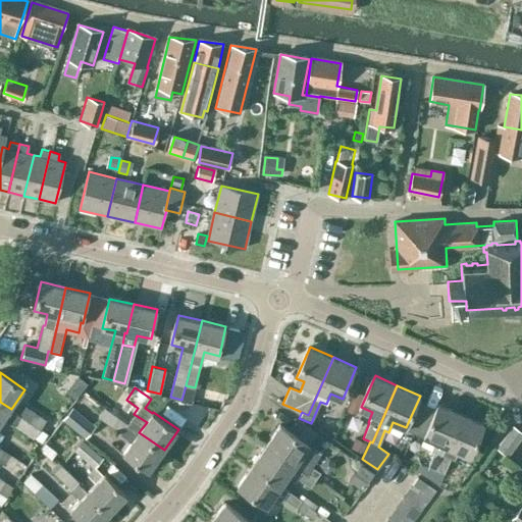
[(364,395),(355,390),(346,410),(355,414),(364,395)]
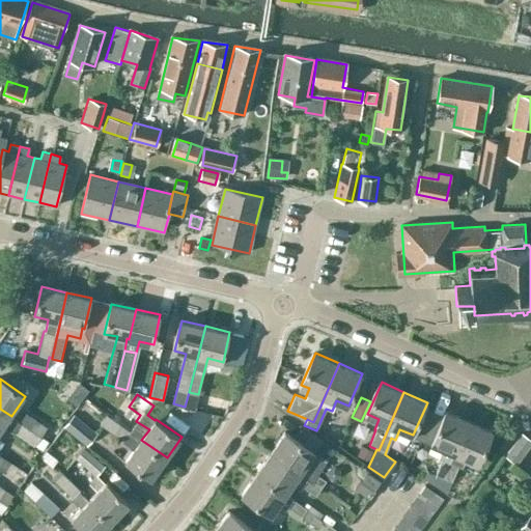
[(166,401),(160,411),(174,421),(180,412),(166,401)]
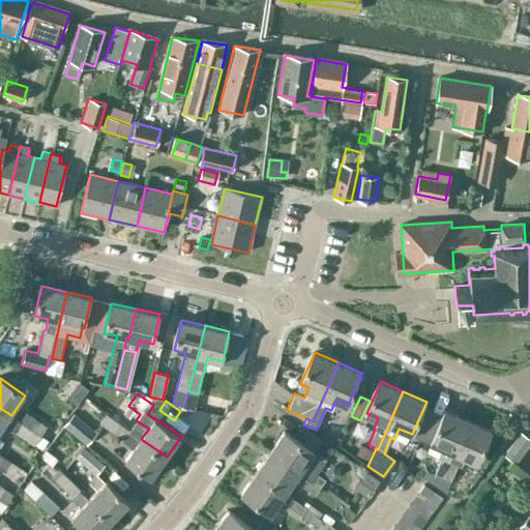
[(20,420),(11,415),(0,408),(0,432),(5,425),(13,432),(13,431),(33,444),(40,435),(20,420)]
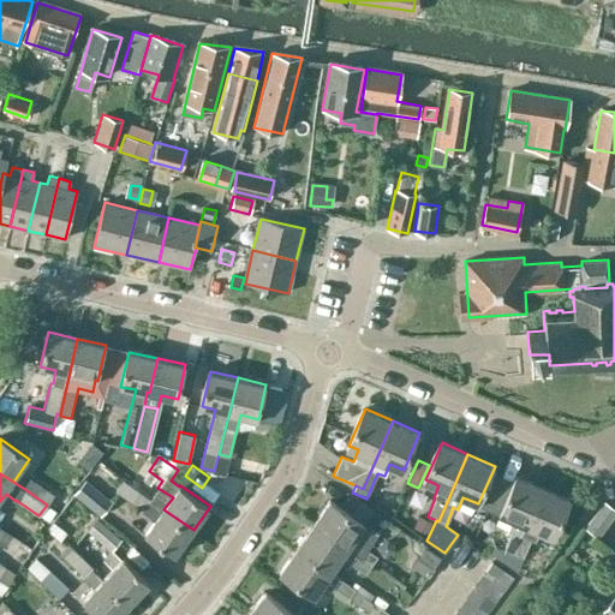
[(509,566),(544,488),(517,476),(500,514),(512,519),(507,530),(512,532),(499,559),(509,566)]
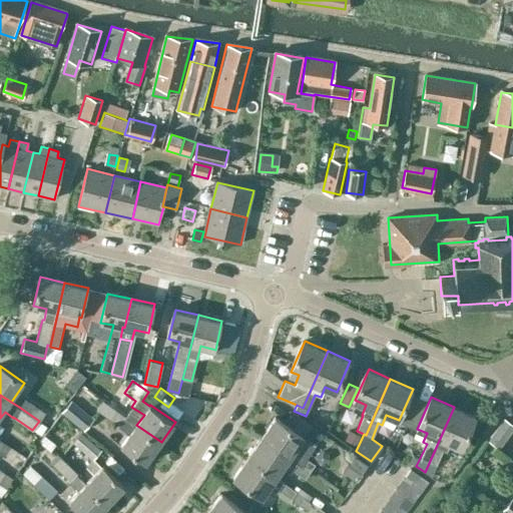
[(19,407),(39,421),(45,413),(25,399),(19,407)]
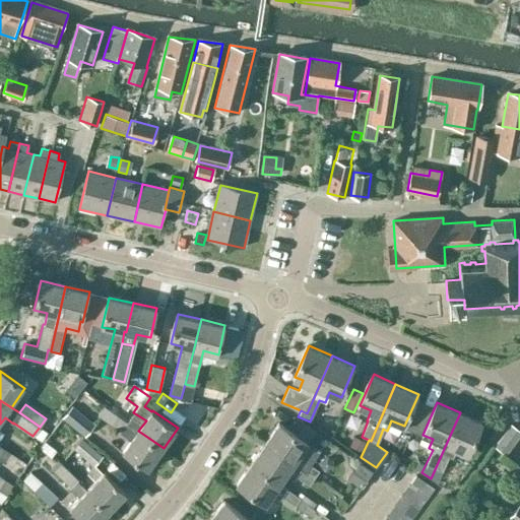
[(62,417),(84,437),(94,425),(72,405),(62,417)]
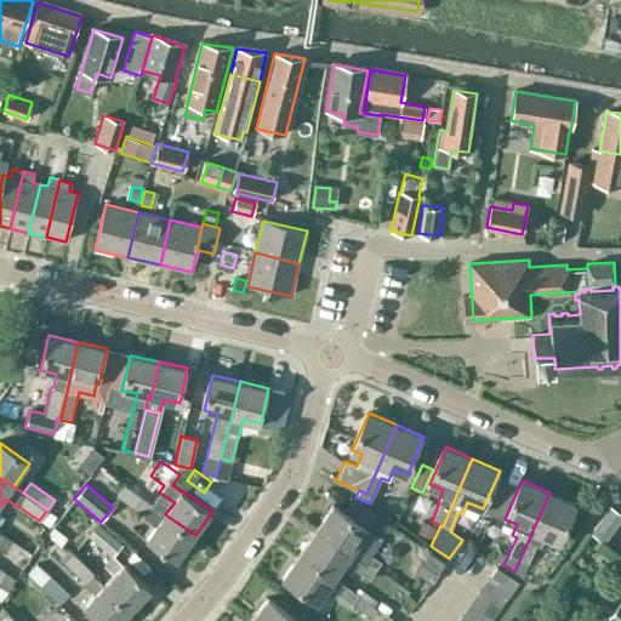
[(130,506),(138,493),(124,484),(115,496),(130,506)]
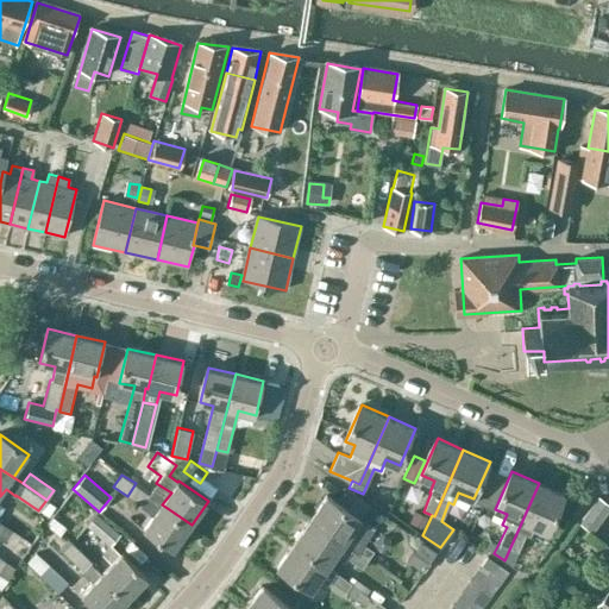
[(142,506),(149,495),(150,493),(136,483),(127,496),(140,504),(142,506)]
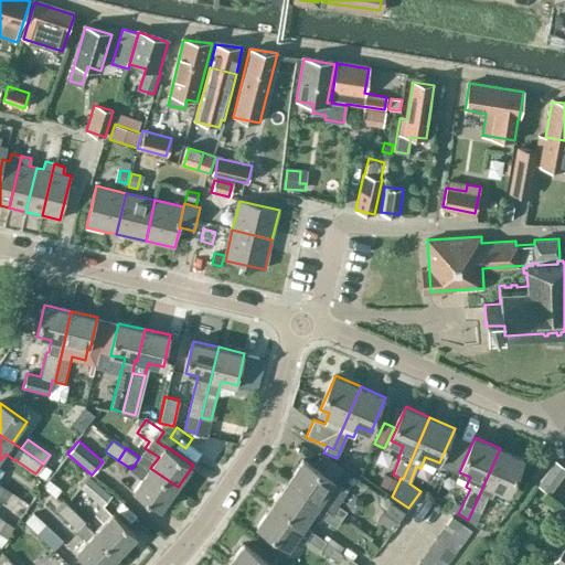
[(508,493),(523,458),(500,448),(468,520),(475,524),(488,497),(491,498),(497,488),(508,493)]
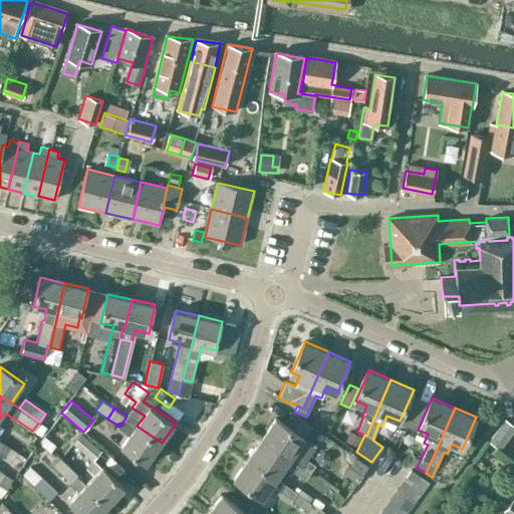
[(294,415),(289,422),(306,434),(311,426),(294,415)]
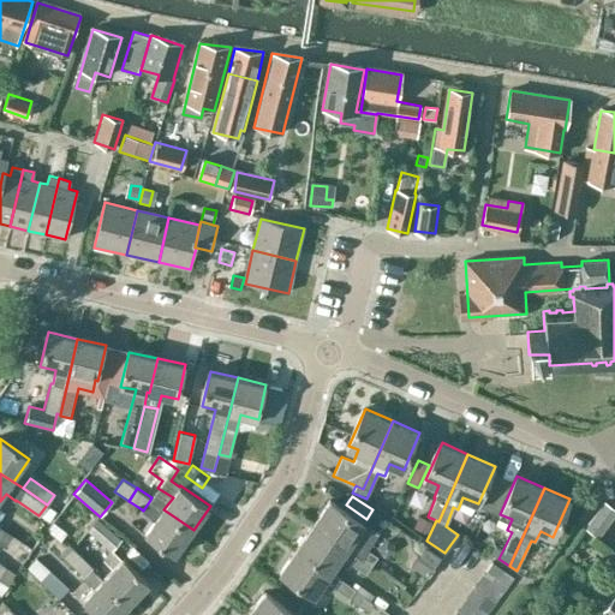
[(193,530),(163,509),(150,500),(143,511),(142,509),(141,511),(156,521),(148,533),(177,554),(193,530)]
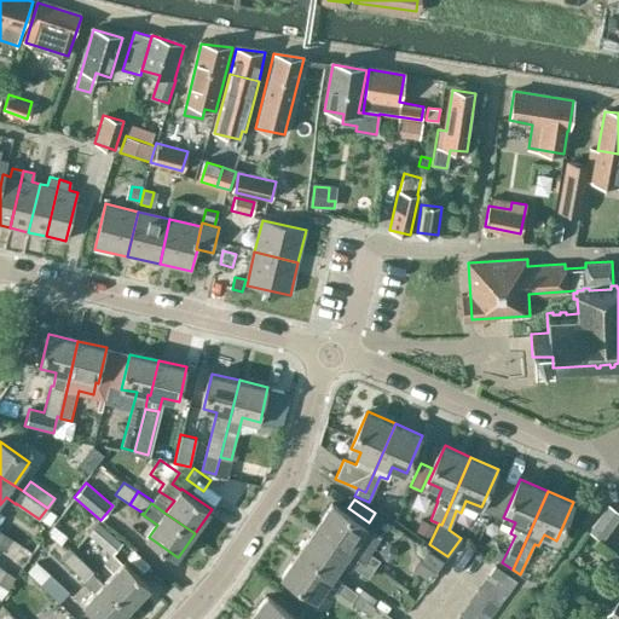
[(358,541),(368,527),(334,504),(317,527),(374,568),(380,560),(364,549),(365,547),(358,541)]
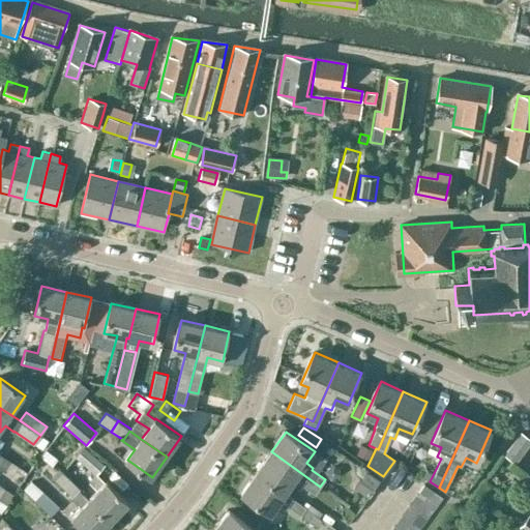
[(529,438),(521,432),(503,454),(514,463),(529,442),(529,438)]
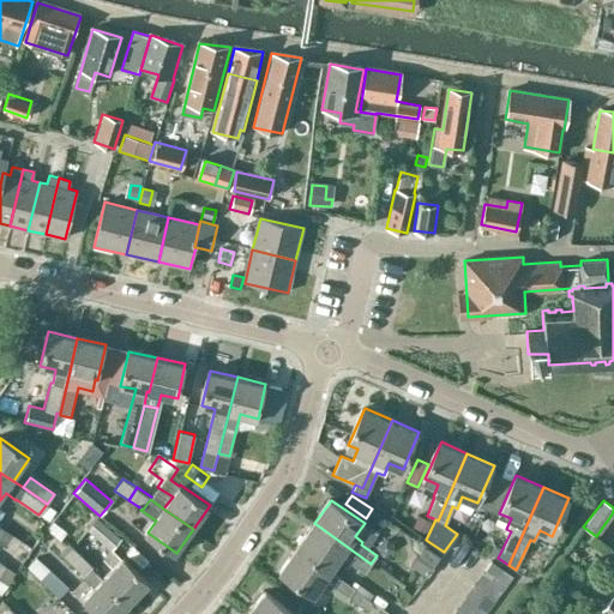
[(432,522),(417,516),(413,528),(427,533),(432,522)]
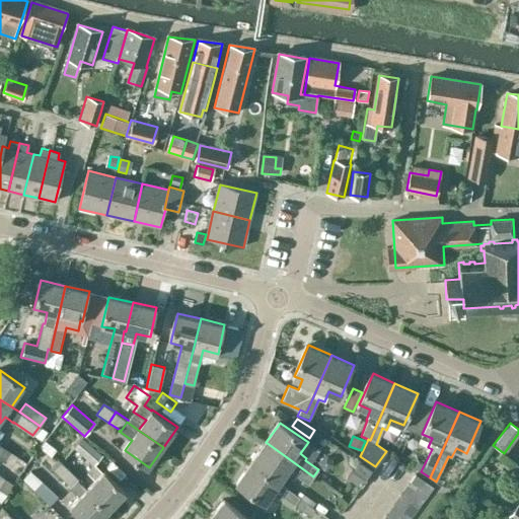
[(73,447),(93,464),(101,454),(82,437),(73,447)]
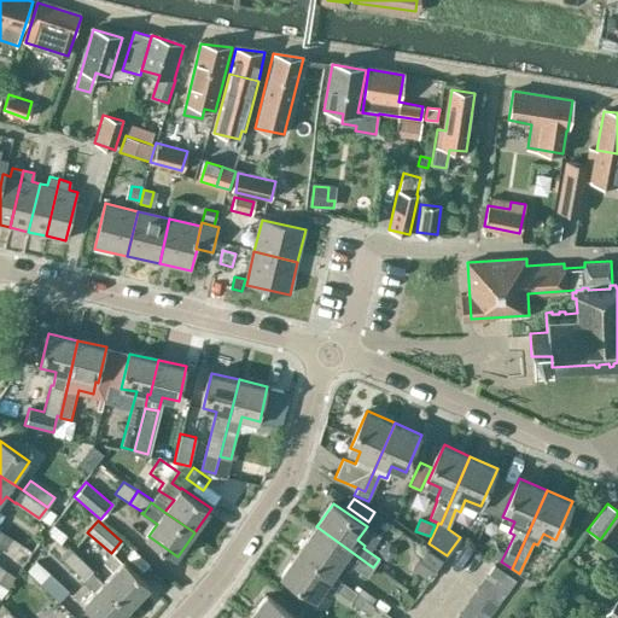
[(53,524),(47,532),(60,543),(66,535),(53,524)]
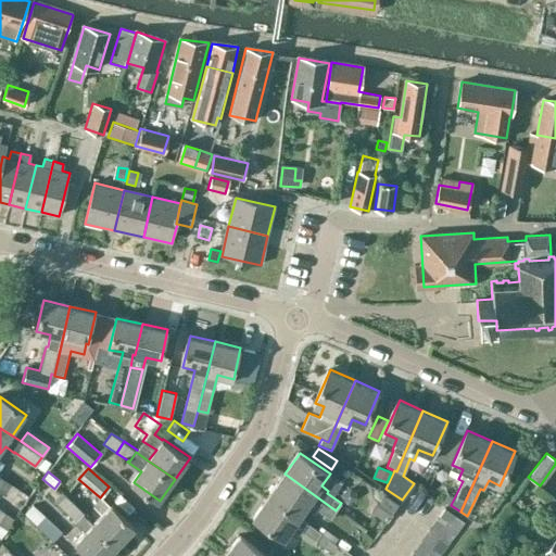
[(330,519),(336,510),(285,474),(269,496),(300,517),(306,507),(314,512),(315,509),(330,519)]
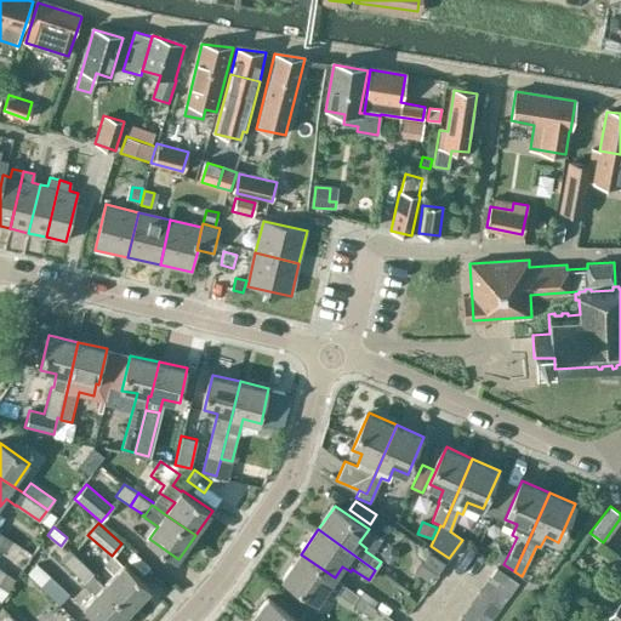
[(12,540),(0,531),(0,548),(4,552),(12,540)]
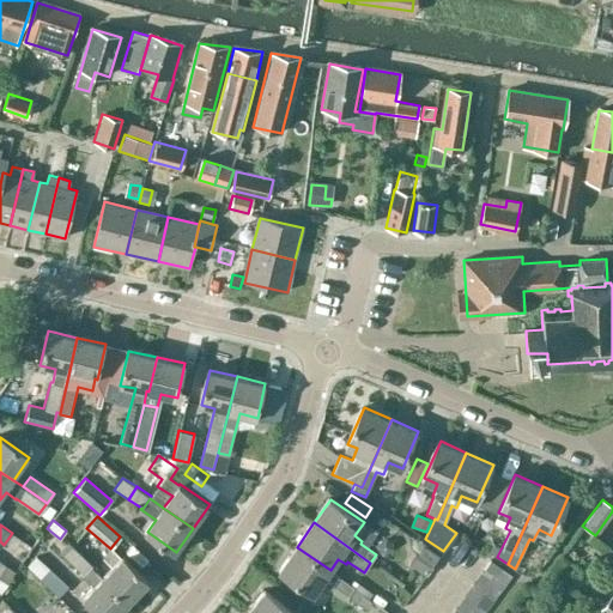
[(71,563),(80,553),(68,541),(59,551),(71,563)]
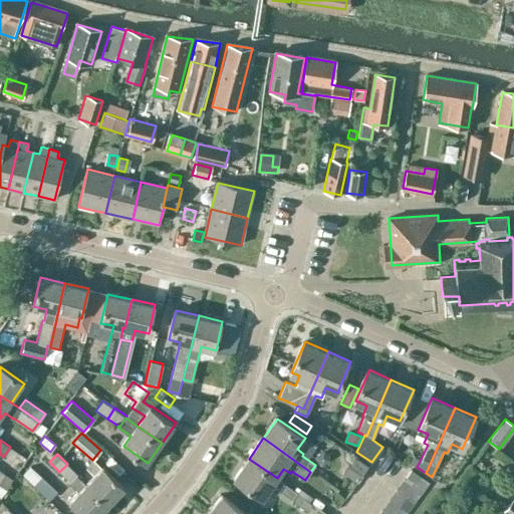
[(353,456),(348,464),(362,474),(368,466),(353,456)]
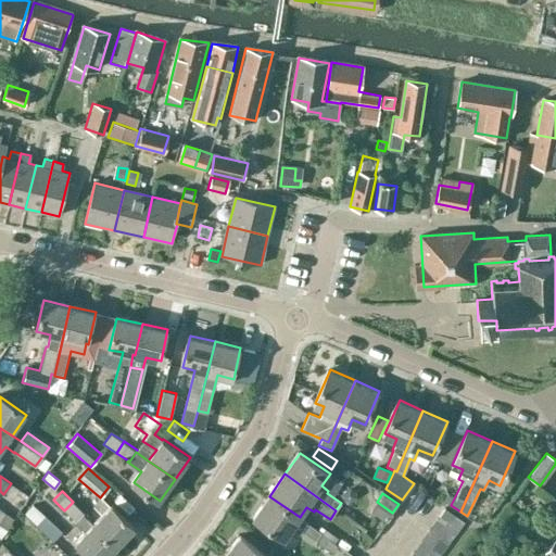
[(113,504),(111,506),(100,496),(92,506),(103,515),(93,525),(117,546),(136,526),(113,504)]
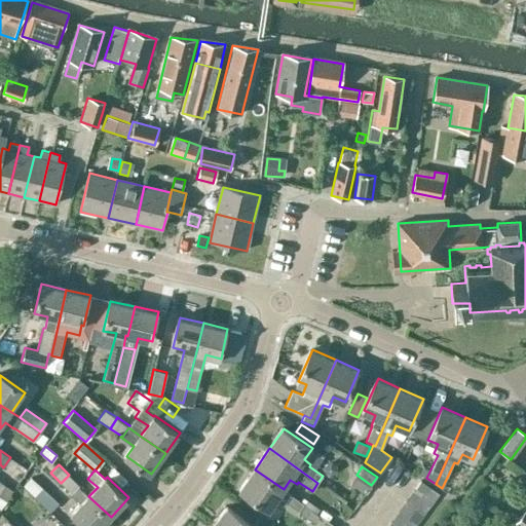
[(284,490),(284,489),(255,470),(240,489),(269,510),(276,500),(283,504),(284,502),(313,523),(311,525),(312,525),(317,525),(324,518),(304,504),(284,490)]
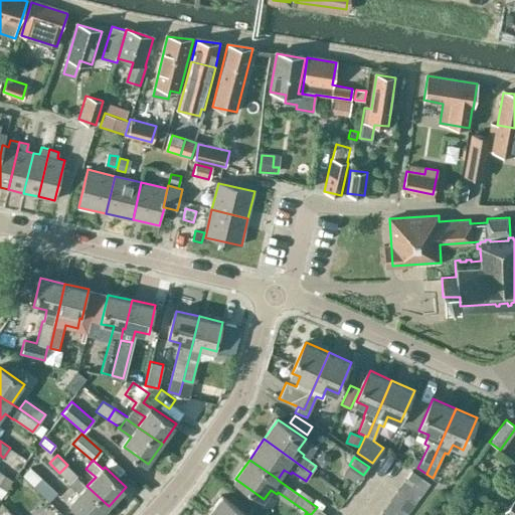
[(69,483),(76,476),(77,475),(67,465),(59,473),(69,483)]
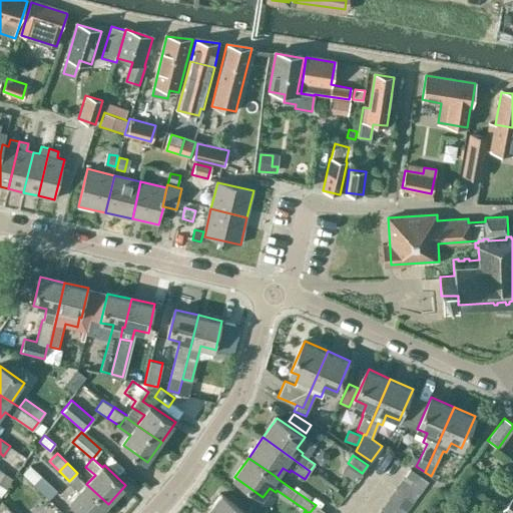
[(30,465),(22,473),(33,483),(41,475),(30,465)]
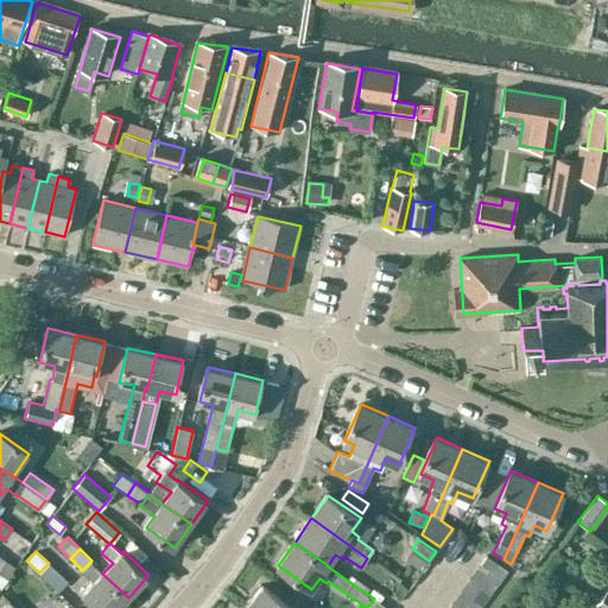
[(0,556),(0,570),(7,576),(14,565),(0,556)]
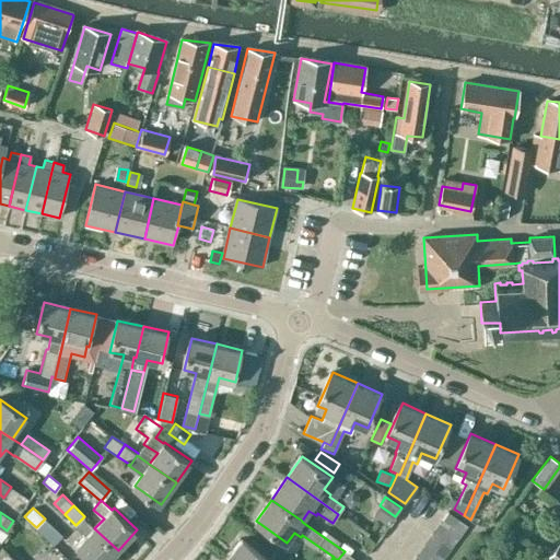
[(458,537),(467,526),(450,513),(441,524),(458,537)]
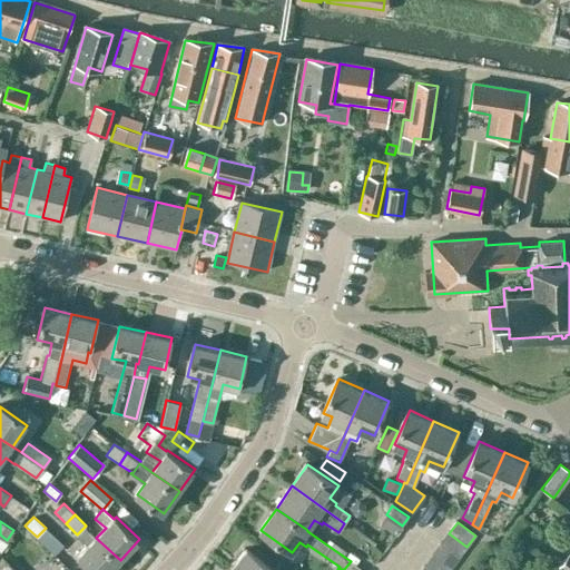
[(96,538),(85,527),(77,534),(89,546),(78,557),(92,569),(110,569),(120,560),(96,538)]
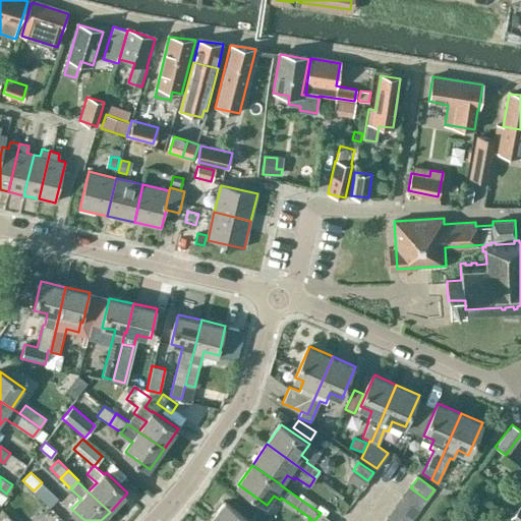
[(419,510),(426,500),(410,487),(403,498),(419,510)]
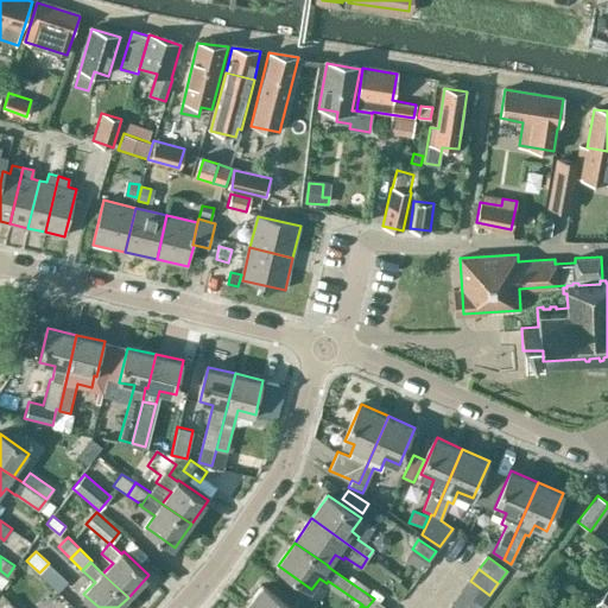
[(481,607),(489,595),(470,581),(462,593),(481,607)]
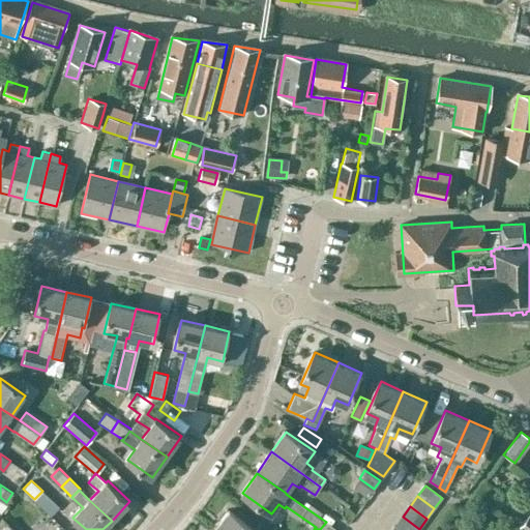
[(214,529),(254,529),(230,510),(214,529)]
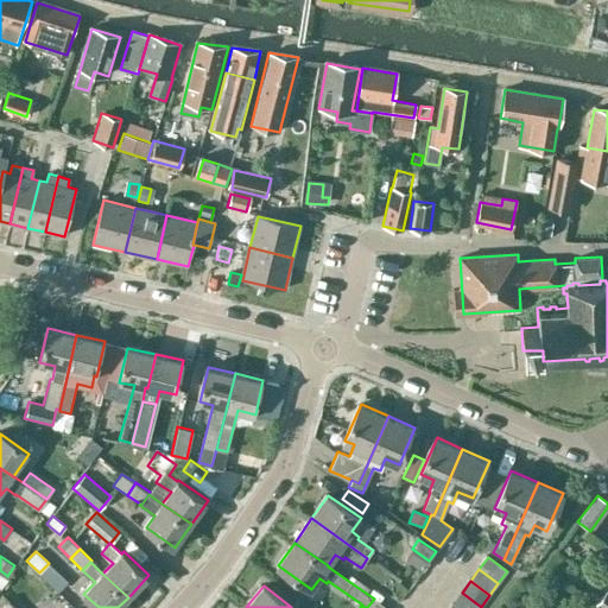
[(594,606),(596,607),(607,607),(607,590),(594,606)]
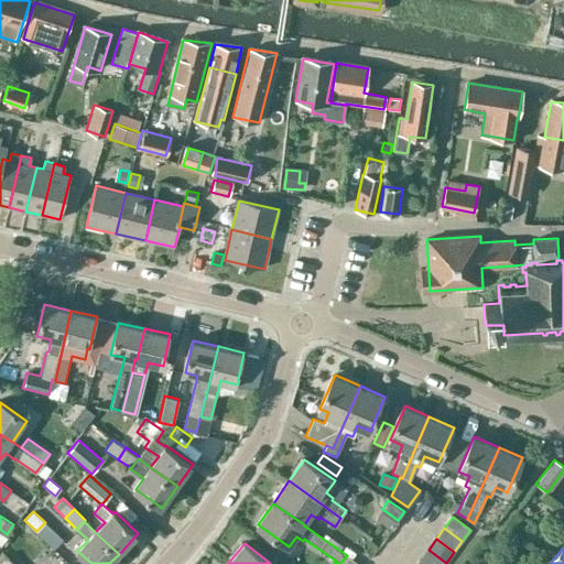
[(424,563),(444,563),(446,563),(429,550),(420,561),(424,563)]
